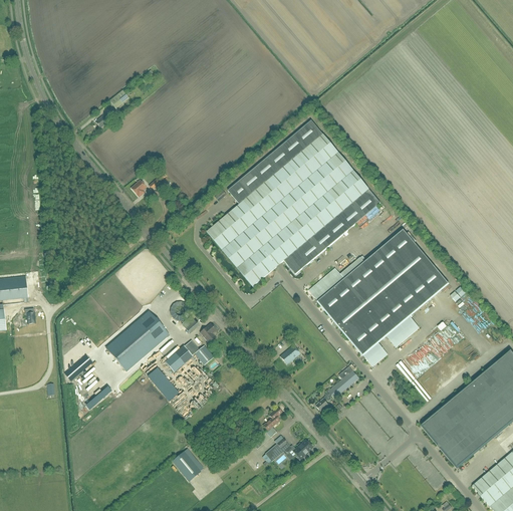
[(136,80),(127,87),(132,91),(133,90),(134,91),(141,86),(136,80)]
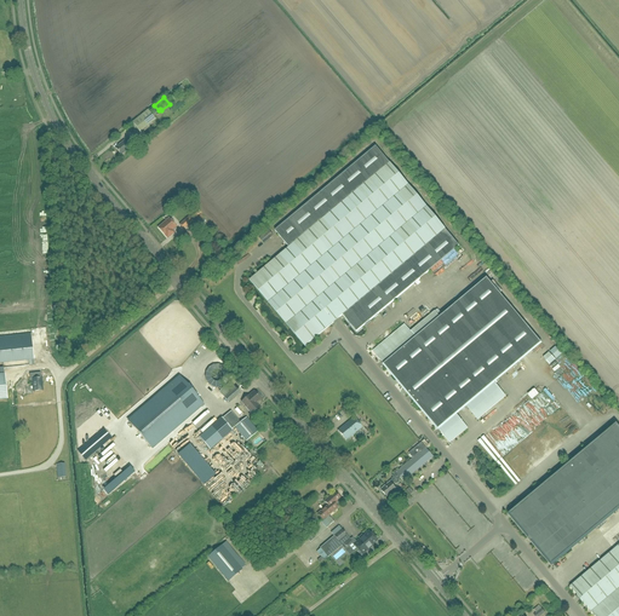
[(154,116),(147,108),(131,120),(138,128),(145,122),(154,116)]
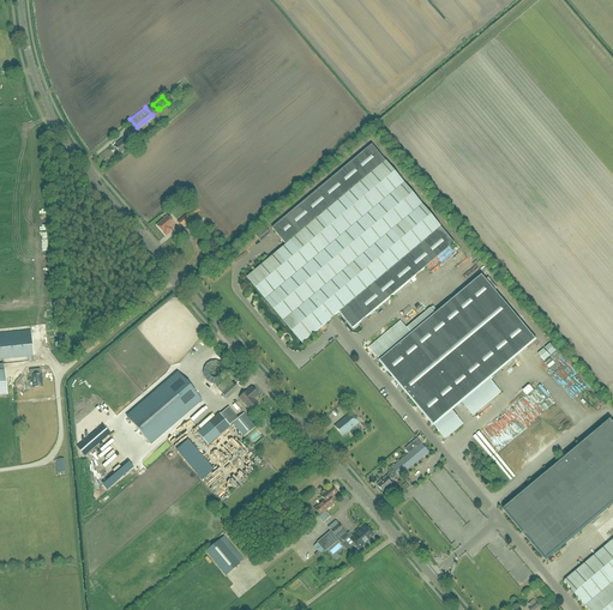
[(126,144),(130,142),(125,134),(121,137),(113,143),(119,150),(127,144),(126,144)]
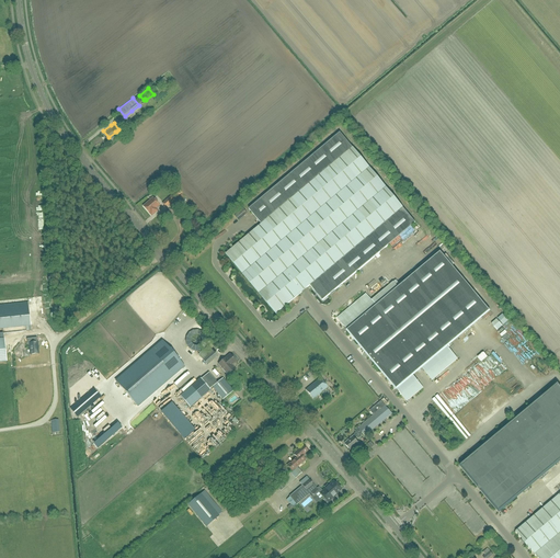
[(414,220),(339,129),(248,206),(261,221),(225,251),(275,310),(309,283),(321,298),(414,220)]
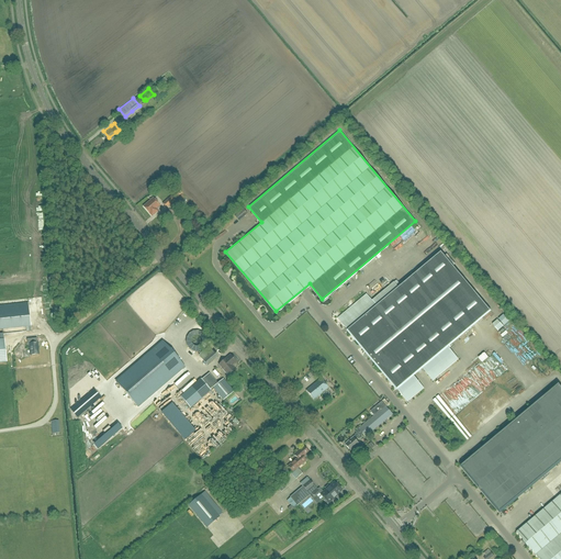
[(170,193),(163,200),(166,204),(174,198),(170,193)]
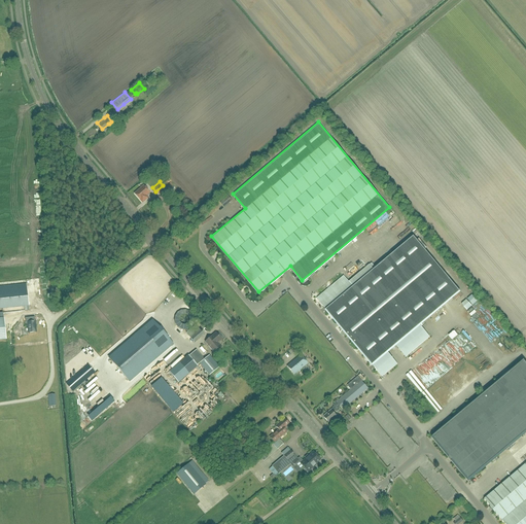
[(142,183),(133,190),(139,198),(141,200),(146,195),(145,194),(148,190),(142,183)]
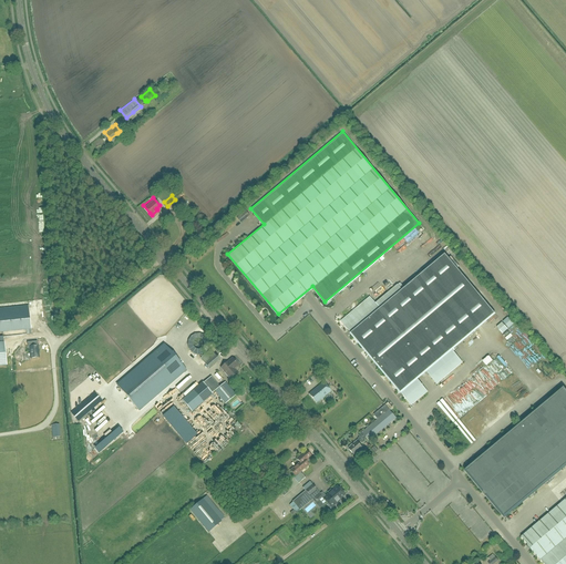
[(245,207),(237,215),(240,219),(249,212),(245,207)]
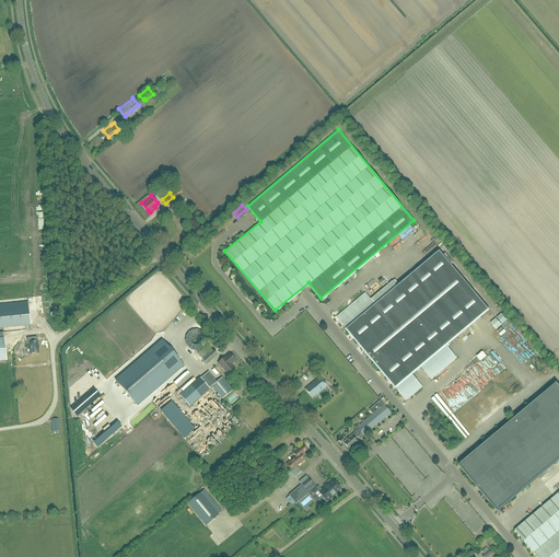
[(251,212),(243,219),(246,222),(253,216),(251,212)]
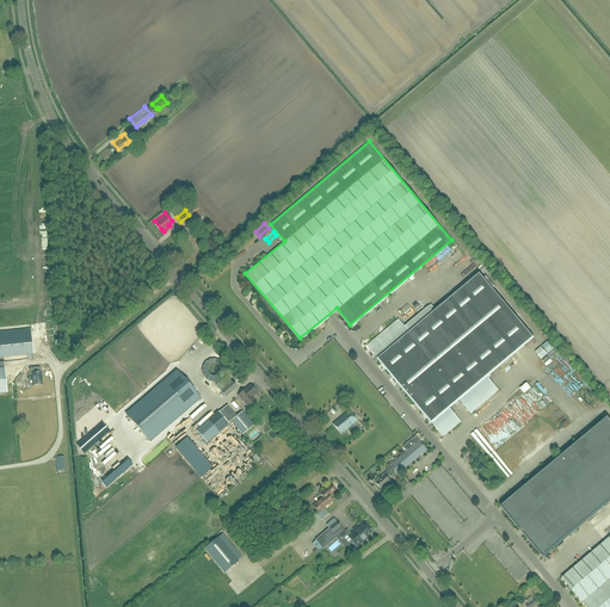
[(435,308),(430,302),(427,304),(404,323),(398,316),(365,342),(442,433),(460,419),(448,404),(457,397),(469,410),(497,386),(486,373),(531,335),(479,272),(435,308)]
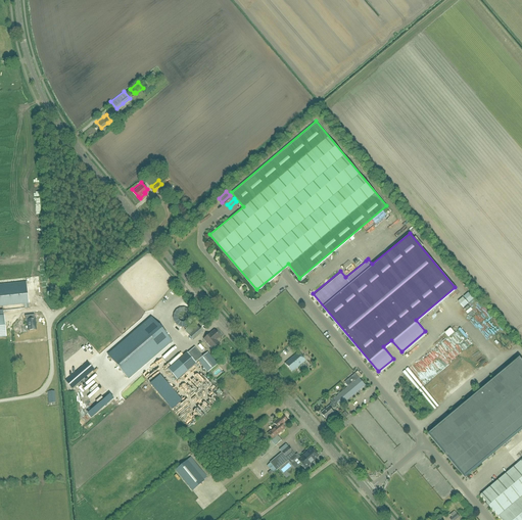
[(352,256),(354,260),(362,253),(360,250),(352,256)]
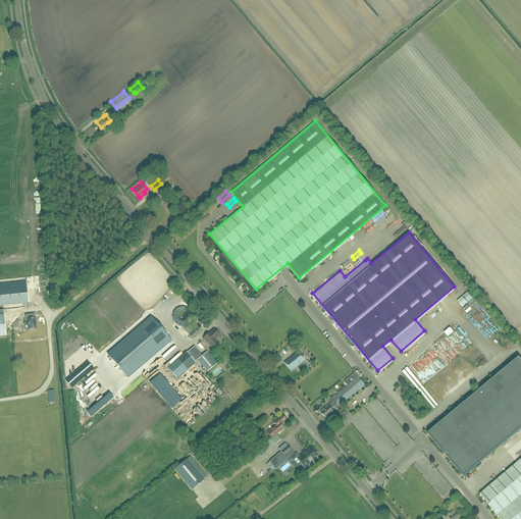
[(0,303),(27,301),(25,279),(0,281),(0,303)]
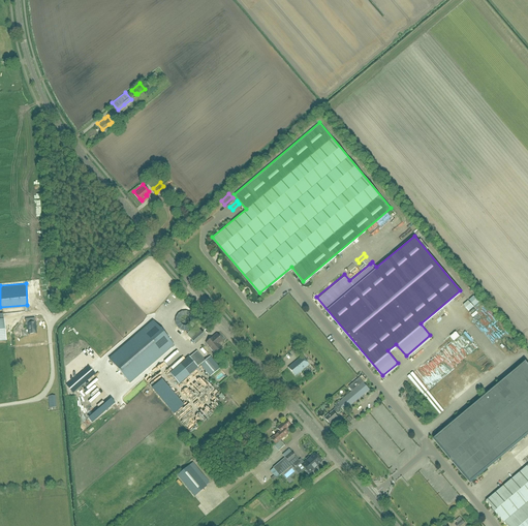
[(477,300),(472,294),(468,298),(473,304),(477,300)]
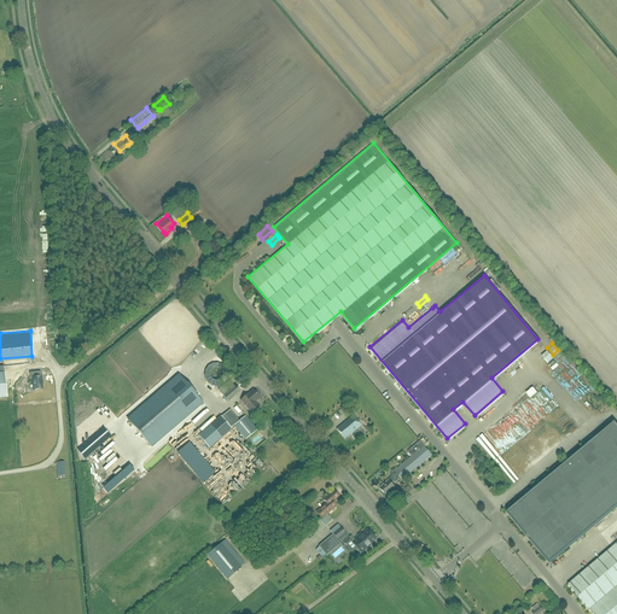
[(188,351),(195,357),(199,351),(193,345),(188,351)]
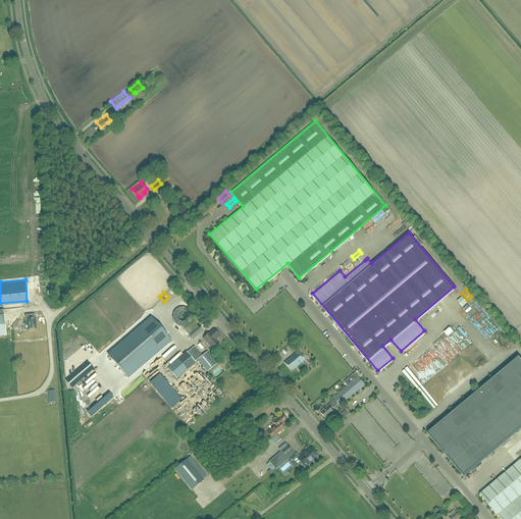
[(461,294),(456,299),(461,305),(466,301),(461,294)]
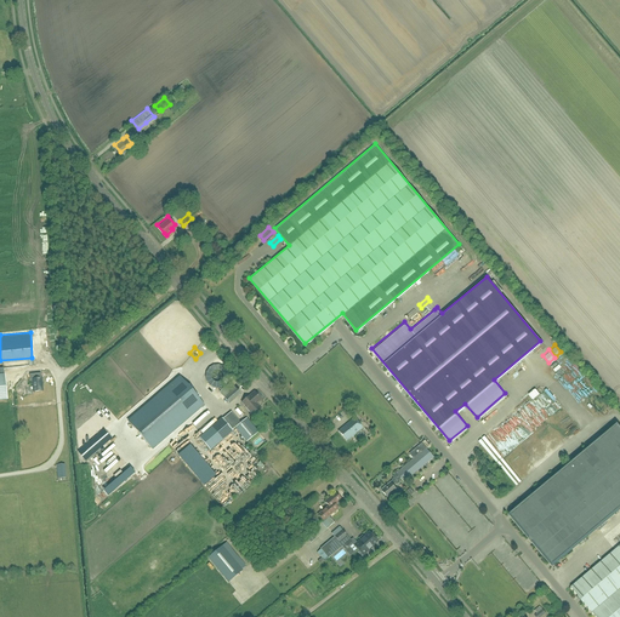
[(32,389),(41,388),(40,376),(39,370),(28,371),(29,377),(30,377),(32,389)]
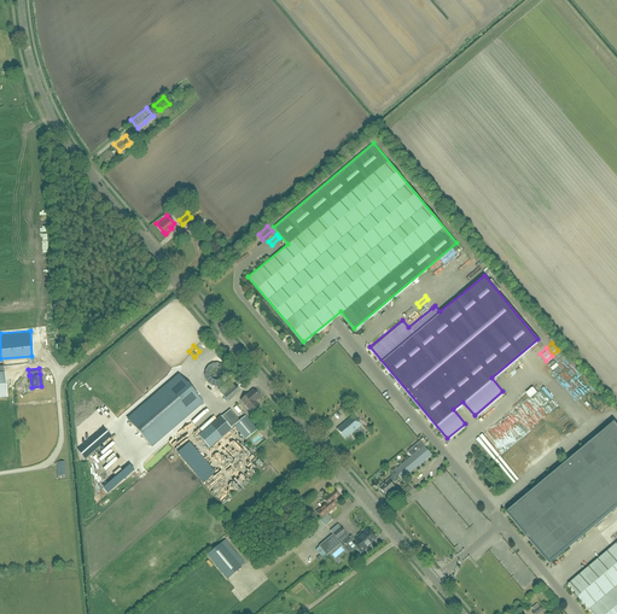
[(572,385),(585,374),(582,370),(570,382),(572,385)]
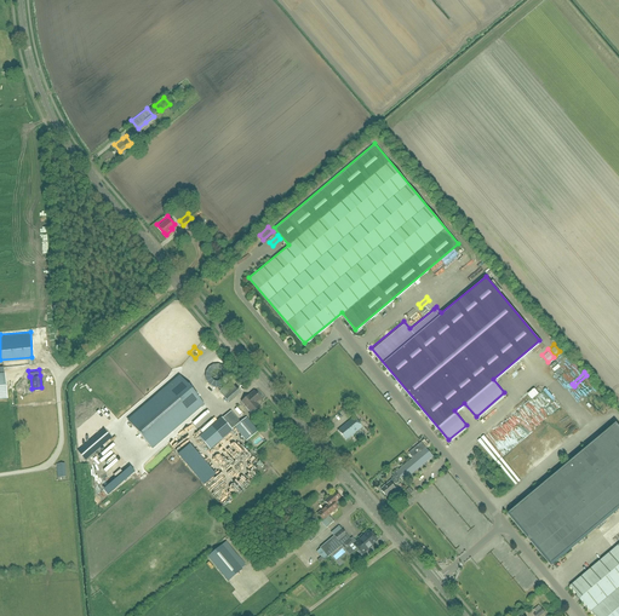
[(150,445),(201,402),(177,374),(127,418),(150,445)]
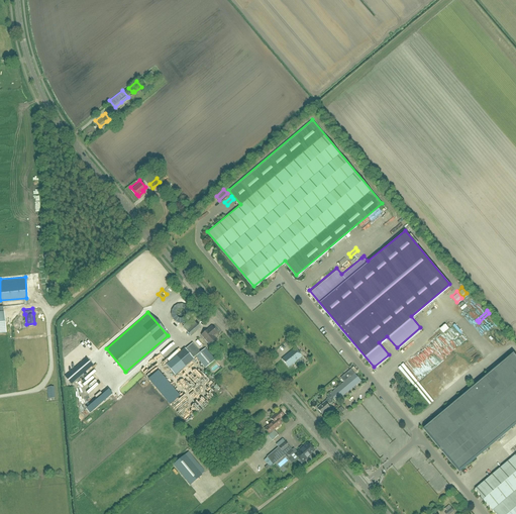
[(181,323),(186,328),(190,333),(199,325),(192,318),(191,316),(181,323)]
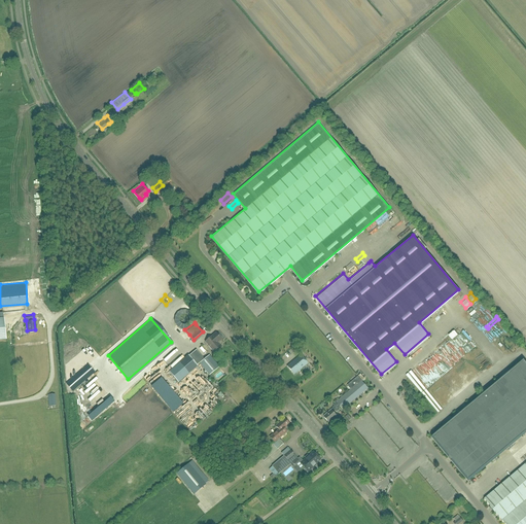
[(214,329),(206,337),(204,339),(212,349),(218,343),(216,340),(220,337),(214,329)]
